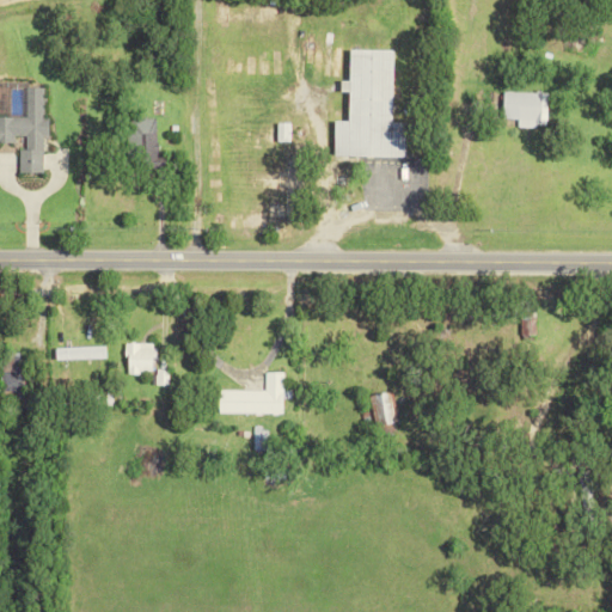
[(393,49),(349,48),(349,79),(341,79),(341,90),(349,90),(348,120),(334,120),(332,155),(405,157),(405,122),(392,121),(393,49)]
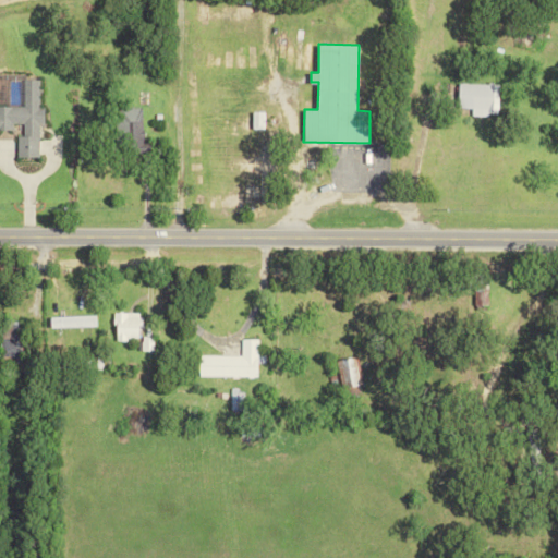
[(38,157),(38,122),(40,122),(40,79),(23,79),(23,106),(0,106),(0,132),(12,132),(12,123),(22,123),(22,135),(16,135),(16,157),(38,157)]
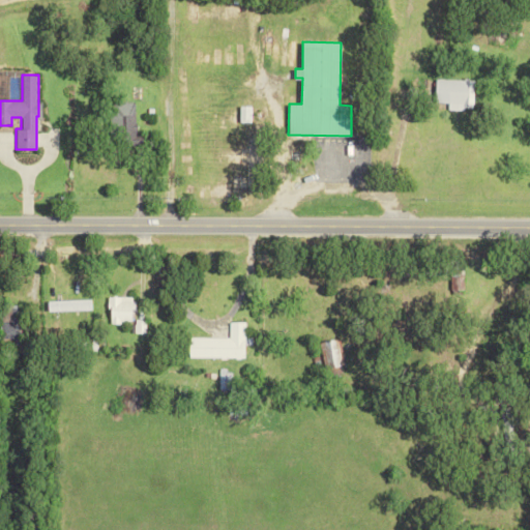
[(448,109),(473,109),(474,80),(436,79),(436,102),(448,102),(448,109)]
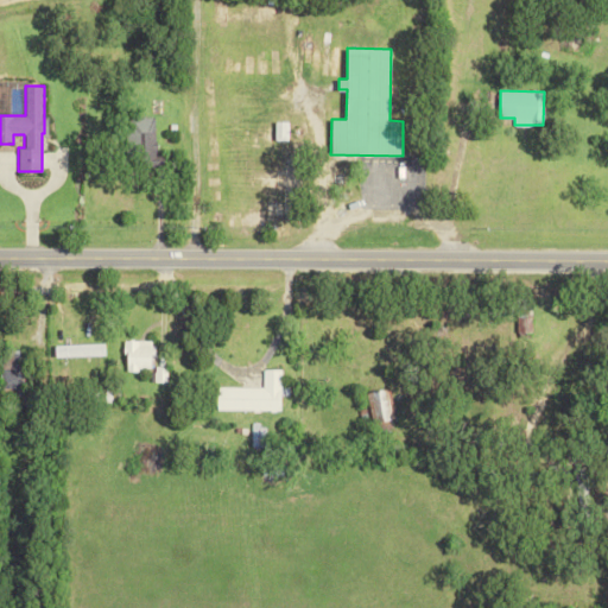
[(132,116),(132,150),(143,150),(143,164),(154,164),(154,118),(132,116)]
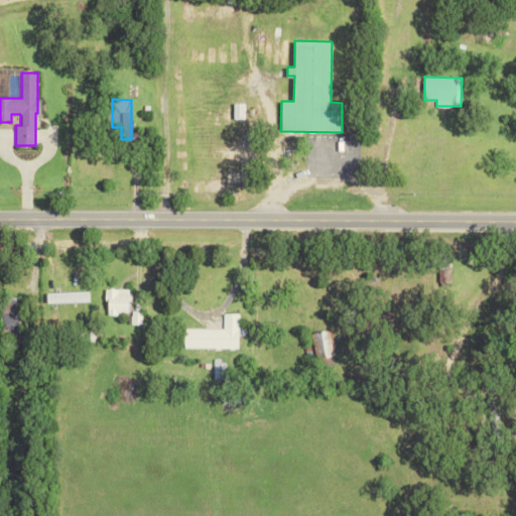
[(244,103),(233,103),(233,119),(244,119),(244,103)]
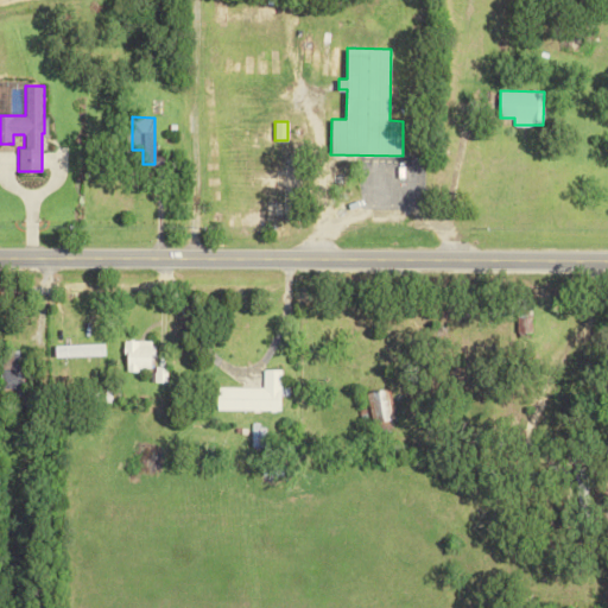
[(125,369),(151,369),(151,340),(126,340),(125,369)]
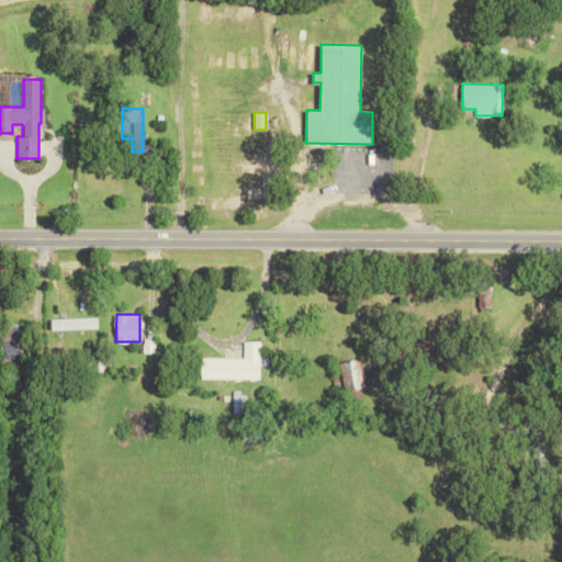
[(51,319),(51,330),(96,328),(96,317),(51,319)]
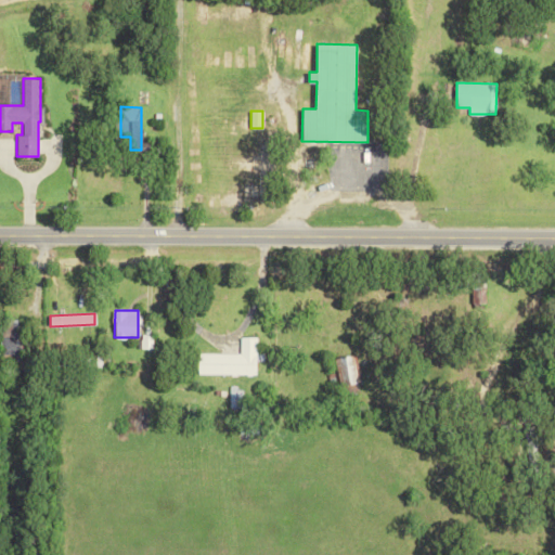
[(197,374),(256,375),(257,337),(241,337),(240,353),(198,353),(197,374)]
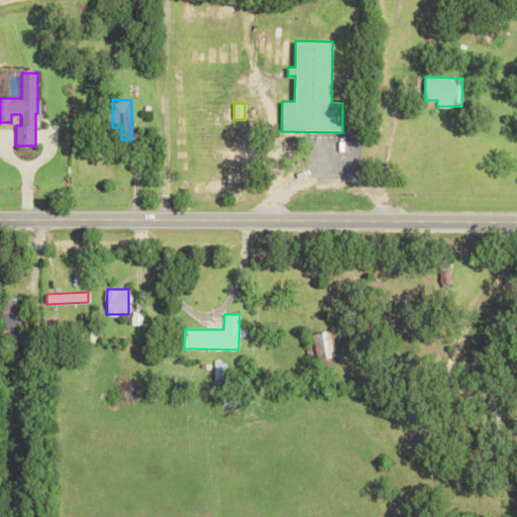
[(335,356),(331,330),(312,333),(316,359),(335,356)]
